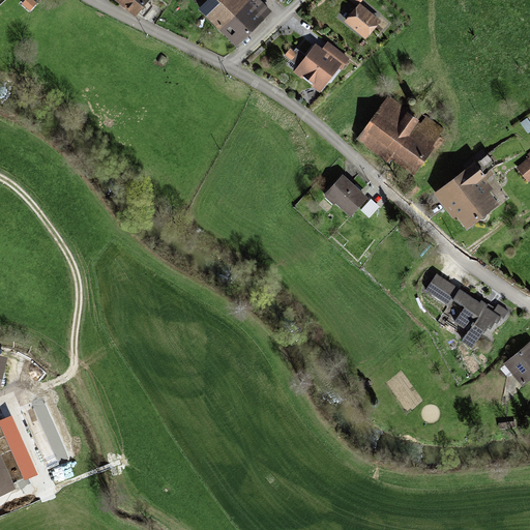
[(110,0),(131,18),(145,0),(110,0)]
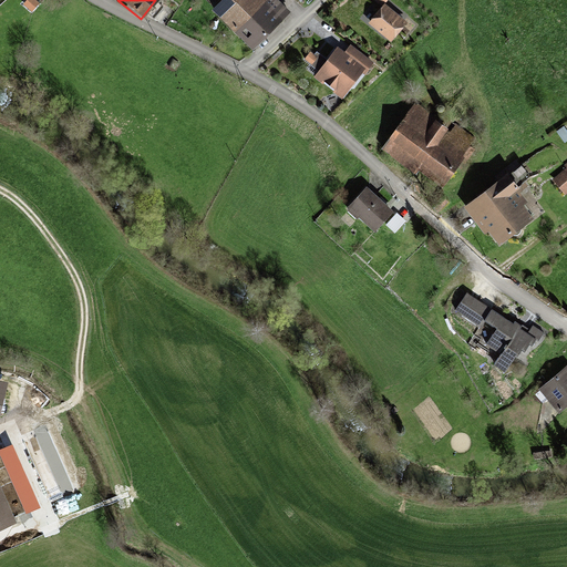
[(219,0),(209,11),(249,51),(287,12),(274,0),(219,0)]
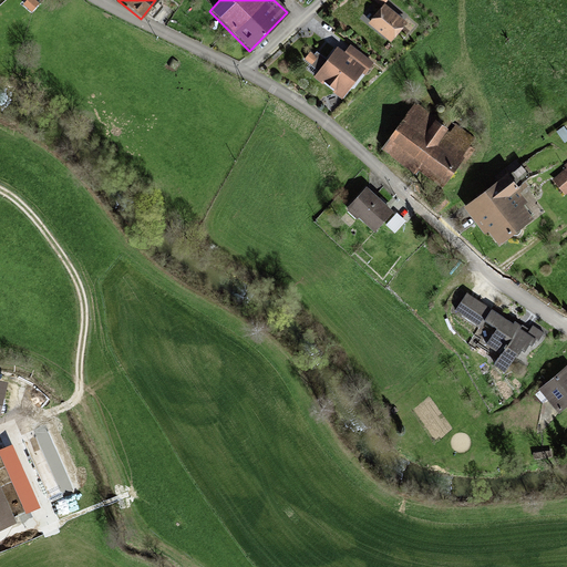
[(470,148),(413,104),(378,150),(411,175),(415,169),(439,188),(470,148)]
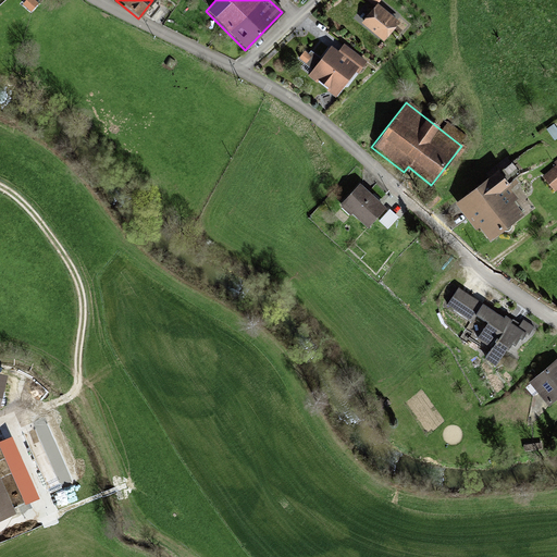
[(556,161),(541,177),(555,192),(556,189),(556,161)]
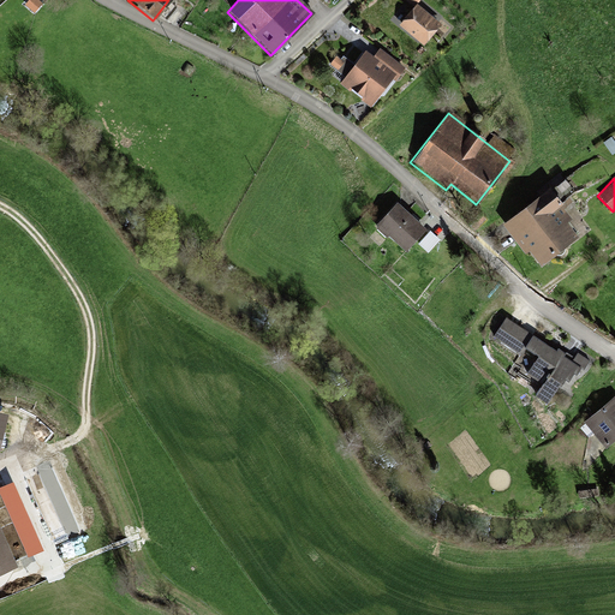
[(547,191),(503,226),(538,269),(575,239),(561,221),(580,206),(572,196),(559,207),(547,191)]
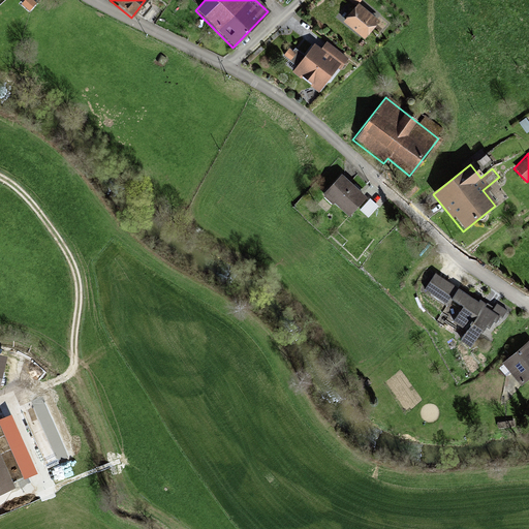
[(339,177),(322,195),(345,217),(363,197),(339,177)]
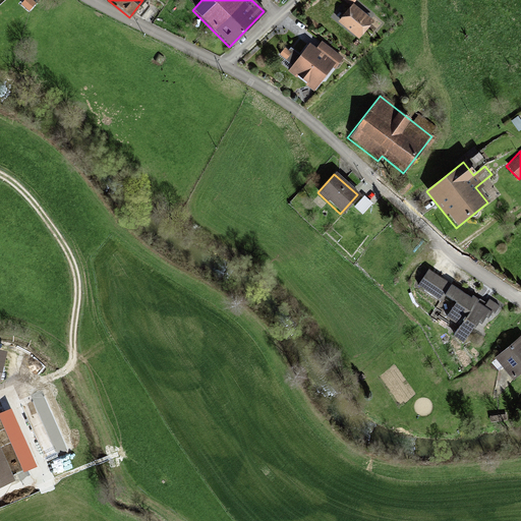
[(520,339),(519,337),(494,359),(512,381),(520,371),(520,339)]
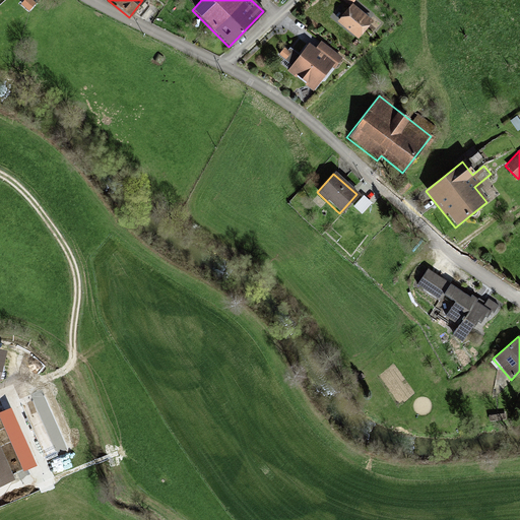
[(11,407),(0,412),(0,416),(23,471),(37,466),(11,407)]
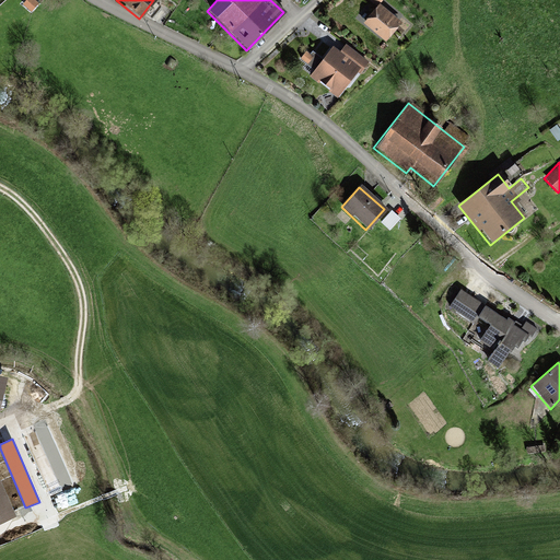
[(0,477),(0,523),(18,516),(0,477)]
